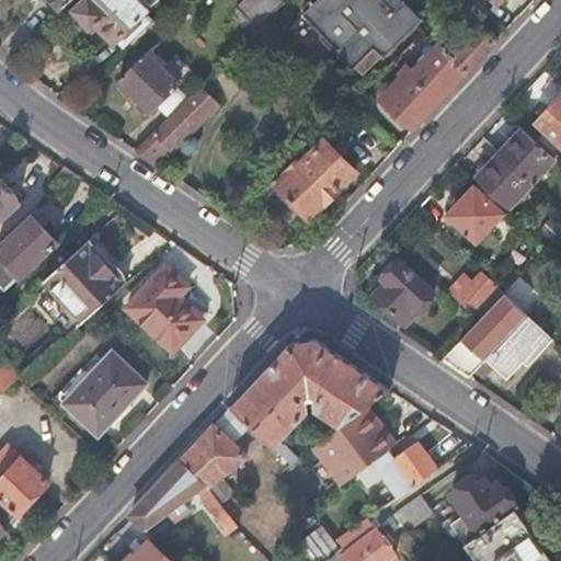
[(52,0),(61,9),(70,0),(52,0)]
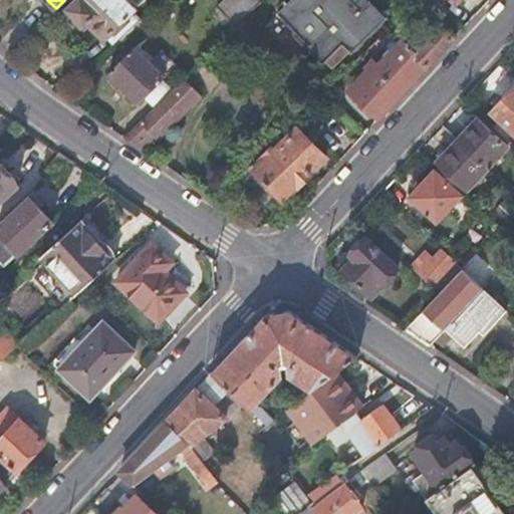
[(111,31),(121,41),(137,27),(143,22),(133,11),(134,8),(124,0),(77,0),(68,10),(84,25),(87,23),(103,39),(111,31)]
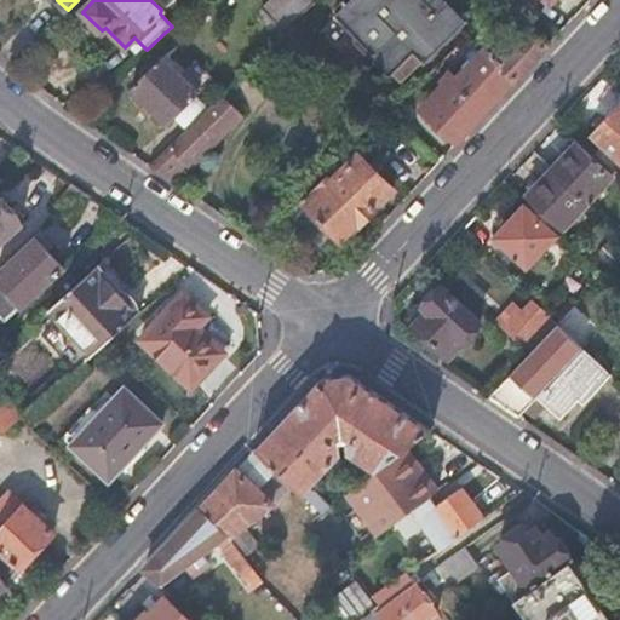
[(286,27),(309,4),(305,0),(279,0),(269,10),(286,27)]
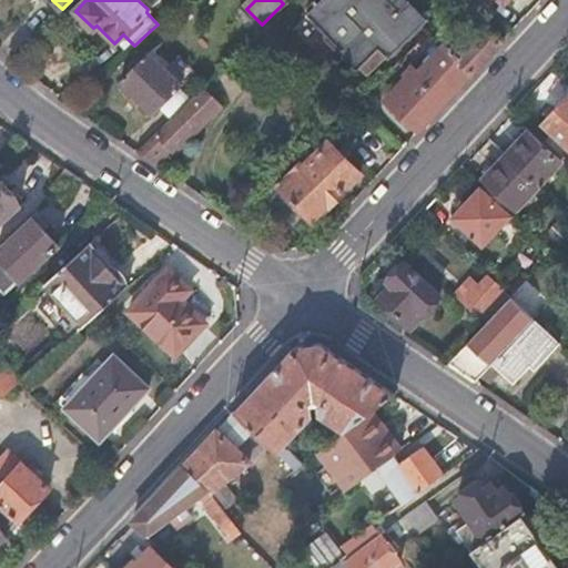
[(311,11),(300,21),(333,52),(334,56),(338,51),(358,70),(378,50),(387,60),(427,21),(405,0),(316,0),(308,9),(311,11)]
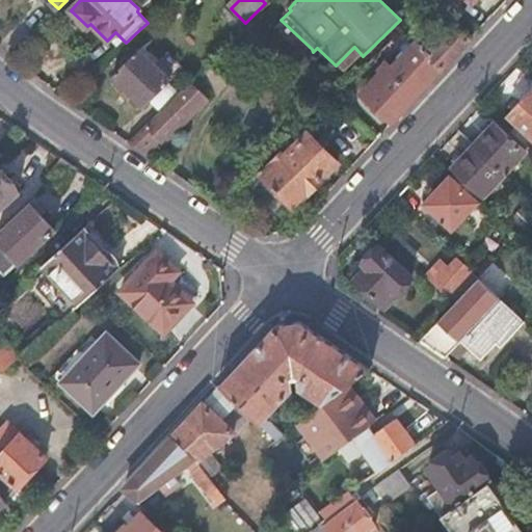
[(450,0),(434,0),(430,4),(448,21),(451,21),(461,10),(450,0)]
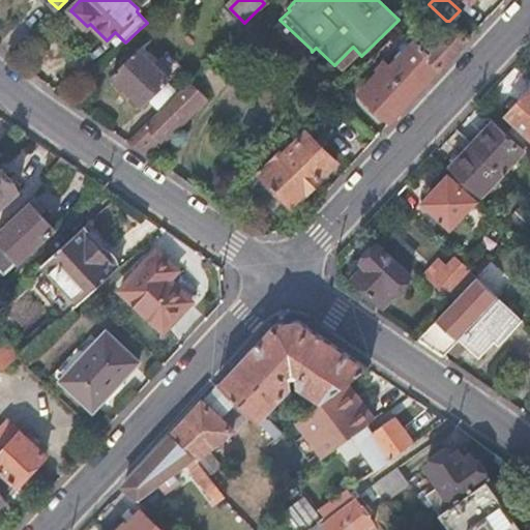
[(420,49),(441,68),(452,57),(468,40),(446,21),(420,49)]
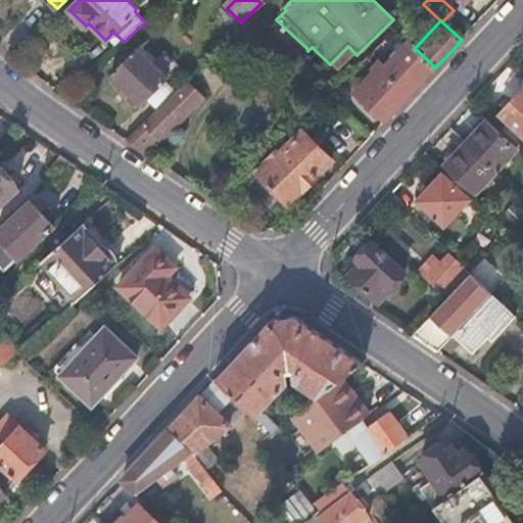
[(358,96),(385,122),(403,101),(419,84),(426,77),(435,67),(415,48),(408,42),(385,66),(380,61),(372,68),(378,74),(358,96)]
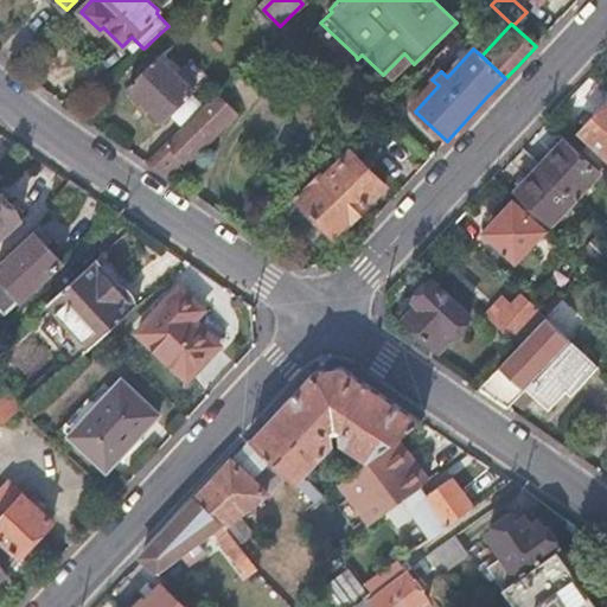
[(200,69),(190,58),(173,72),(160,59),(128,90),(161,125),(209,77),(200,69)]
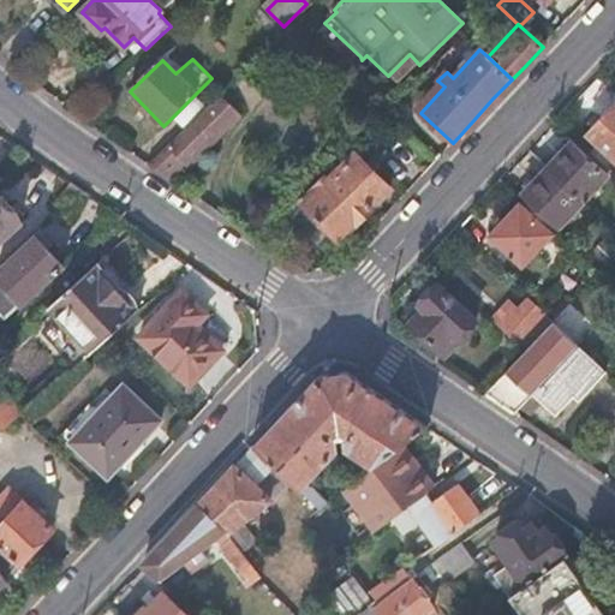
[(614,103),(584,132),(614,162),(614,103)]
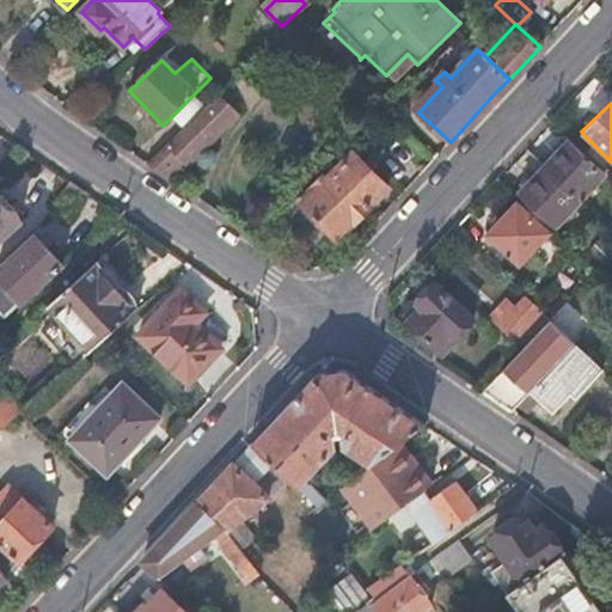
[(203,108),(147,163),(164,175),(219,122),(203,108)]
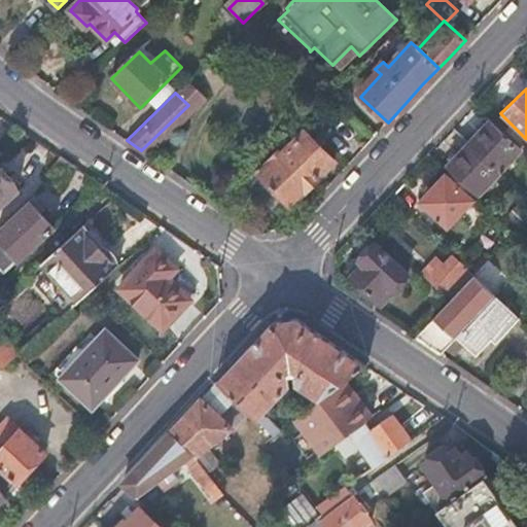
[(488,124),(468,144),(497,173),(518,151),(488,124)]
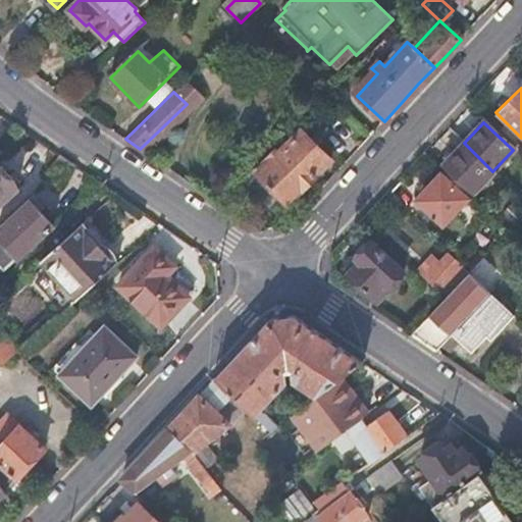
[(275,149),(254,170),(288,204),(331,160),(302,131),(279,153),(275,149)]
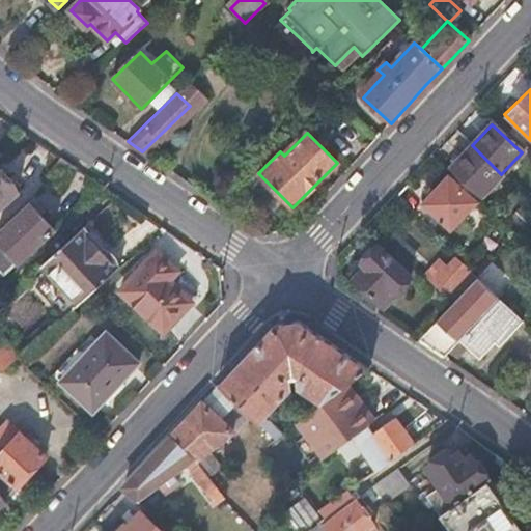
[(501,174),(472,145),(450,168),(479,196),(501,174)]
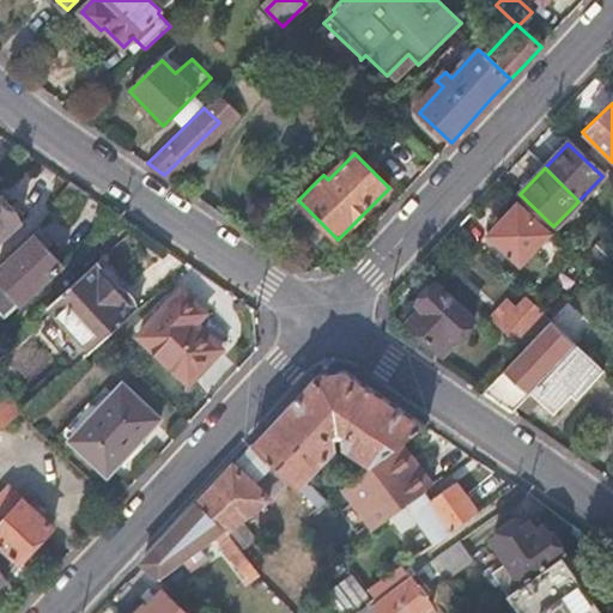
[(0,240),(19,223),(0,199),(0,240)]
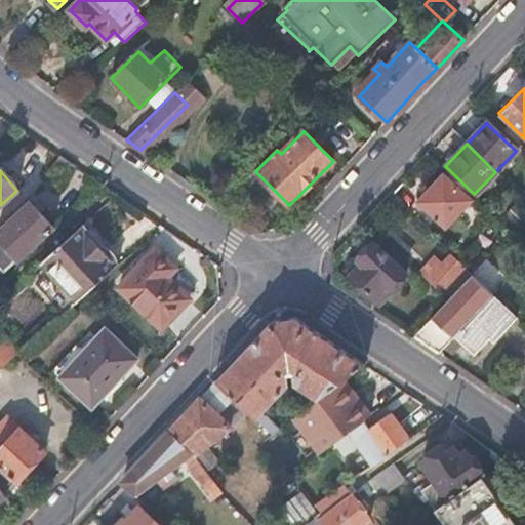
[(444,177),(419,203),(443,227),(468,200),(444,177)]
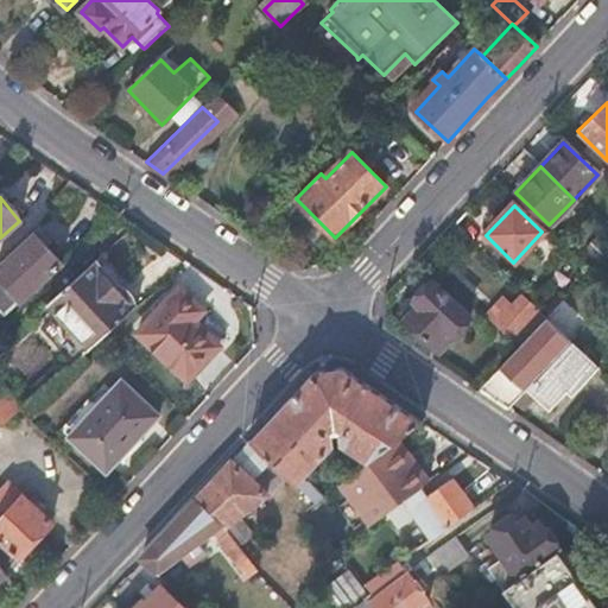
[(0,265),(0,279),(20,302),(61,264),(33,235),(0,265)]
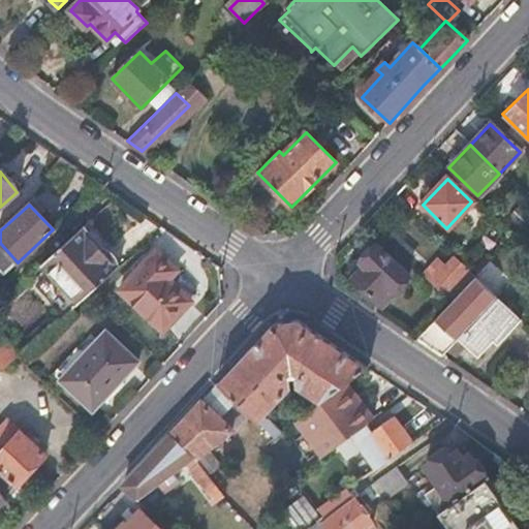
[(72,309),(88,294),(118,267),(84,226),(41,265),(62,287),(56,292),(71,308),(72,309)]
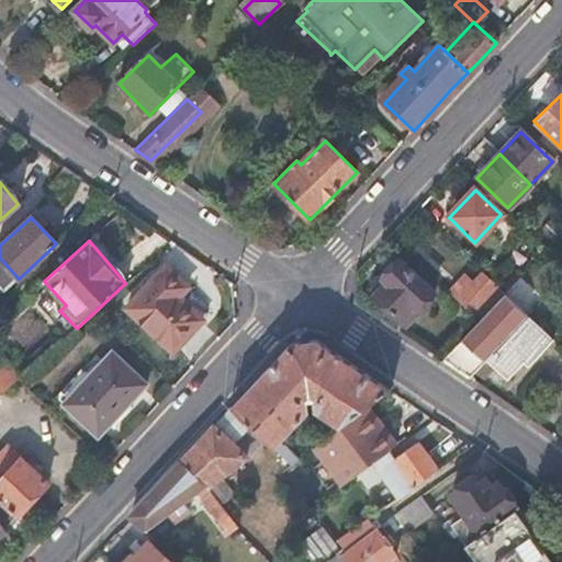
[(373,300),(403,327),(433,295),(398,262),(381,279),(386,284),(373,300)]
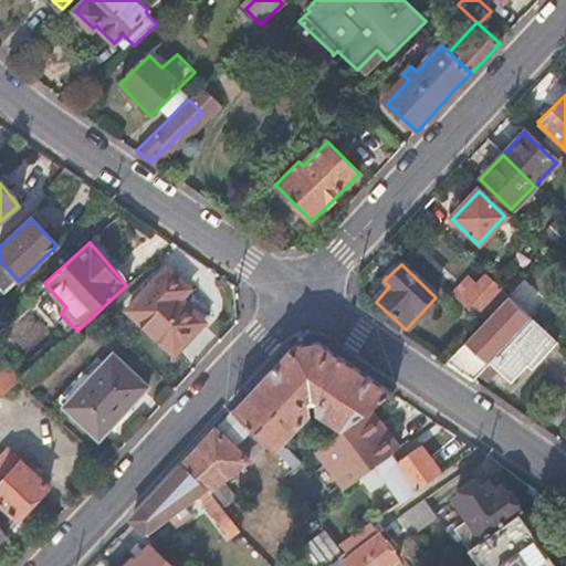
[(166,268),(126,311),(173,354),(202,321),(178,300),(189,289),(166,268)]
